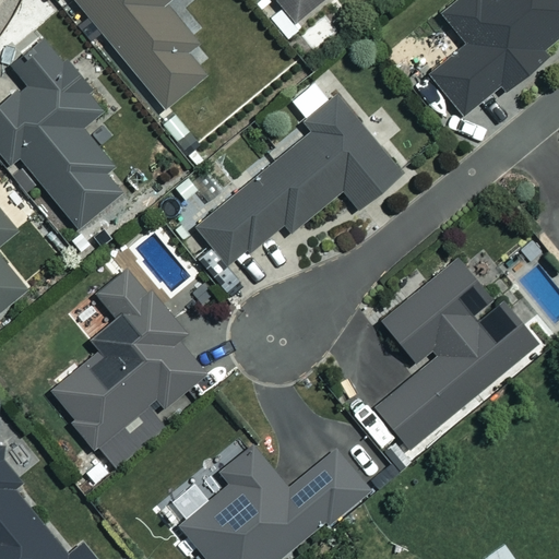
[(170,0),(76,0),(163,106),(205,72),(188,50),(198,42),(167,3),(170,0)]
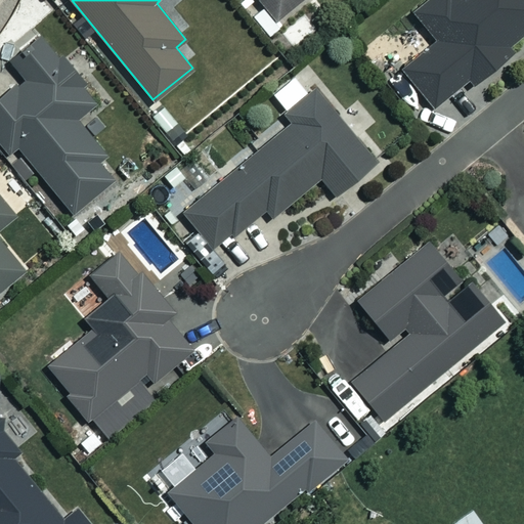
[(259,0),(275,20),(300,0),(259,0)]
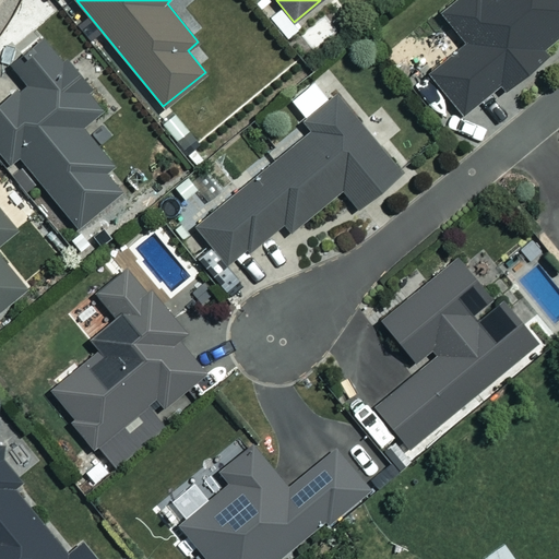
[(545,47),(558,36),(558,0),(451,0),(437,11),(461,44),(426,69),(460,114),(495,88),(499,95),(551,56),(545,47)]
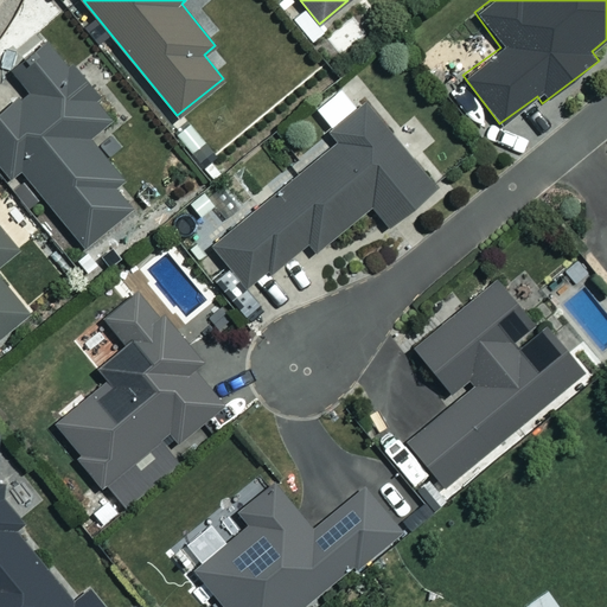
[(115,117),(50,37),(11,69),(26,88),(0,109),(0,164),(8,176),(19,167),(84,247),(134,206),(110,177),(116,171),(89,138),(115,117)]
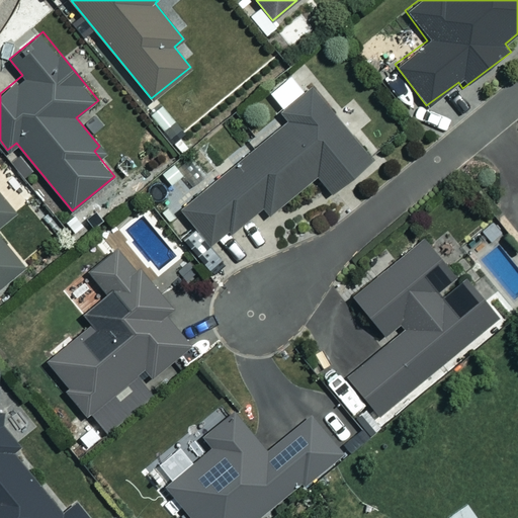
[(180,209),(209,245),(228,231),(230,233),(261,206),(267,214),(316,174),(330,190),(370,157),(311,86),(279,111),(286,120),(180,209)]
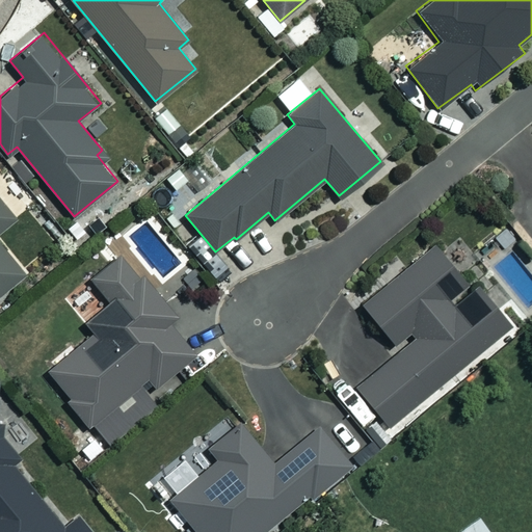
[(0,228),(14,217),(0,201),(0,292),(23,274),(0,245),(0,228)]
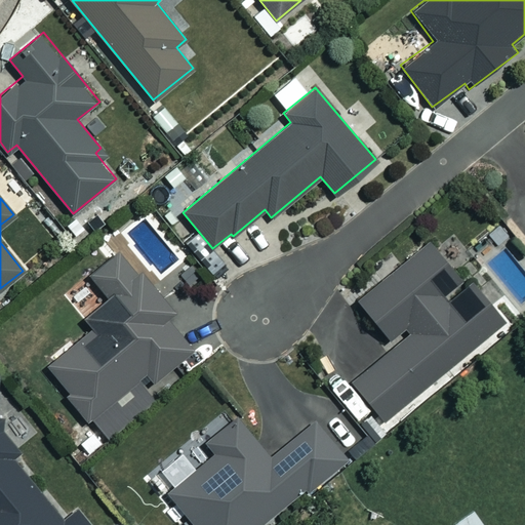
[(432,239),(358,299),(390,338),(403,328),(407,334),(352,380),(385,419),(506,319),(471,277),(467,281),(432,239)]
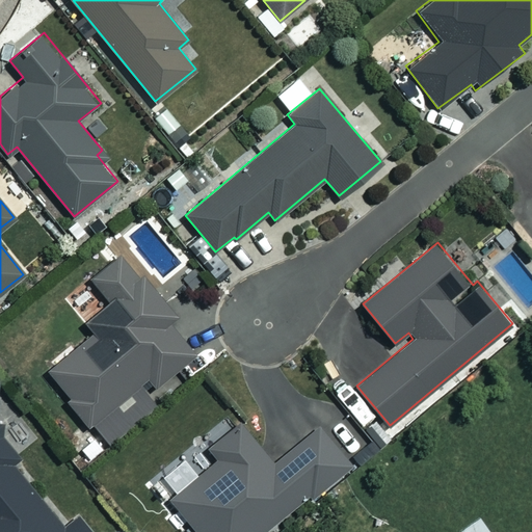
[(156,387),(195,351),(171,324),(179,317),(117,255),(90,278),(109,299),(85,320),(95,330),(48,371),(69,395),(63,399),(88,427),(147,375),(156,387)]
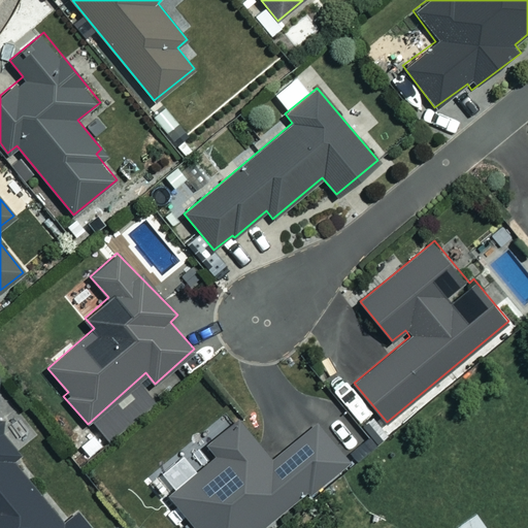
[(271,459),(238,419),(205,444),(216,458),(169,495),(195,527),(260,527),(349,458),(320,421),(271,459)]
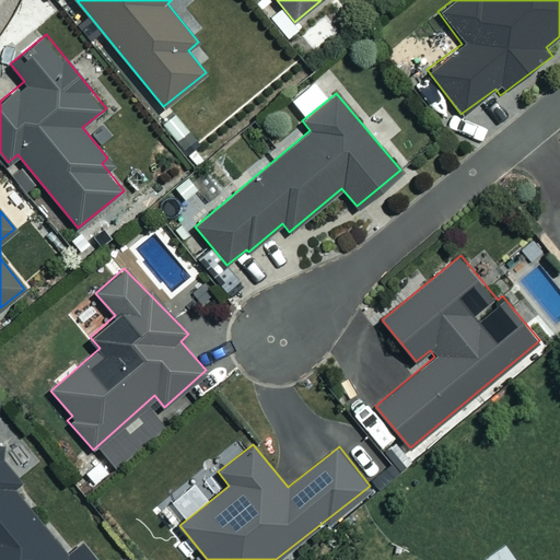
[(97,559),(83,543),(68,555),(10,485),(19,478),(0,457),(1,446),(0,445),(0,559),(97,559)]
